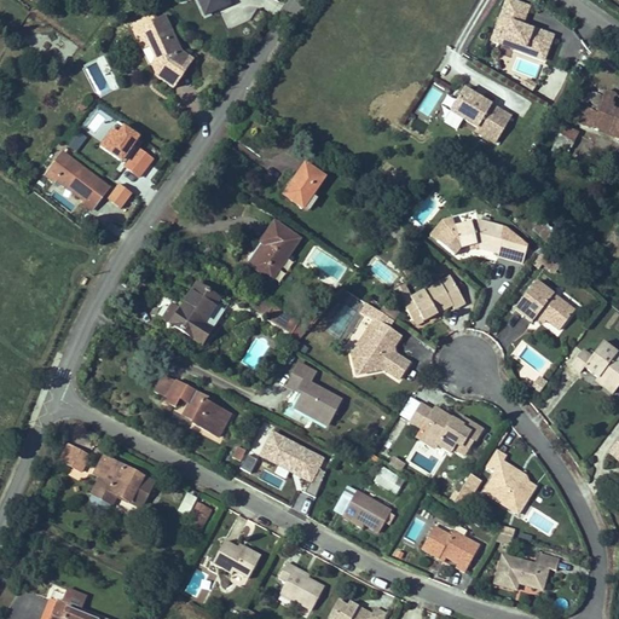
[(195,0),(201,15),(229,4),(227,0),(195,0)]
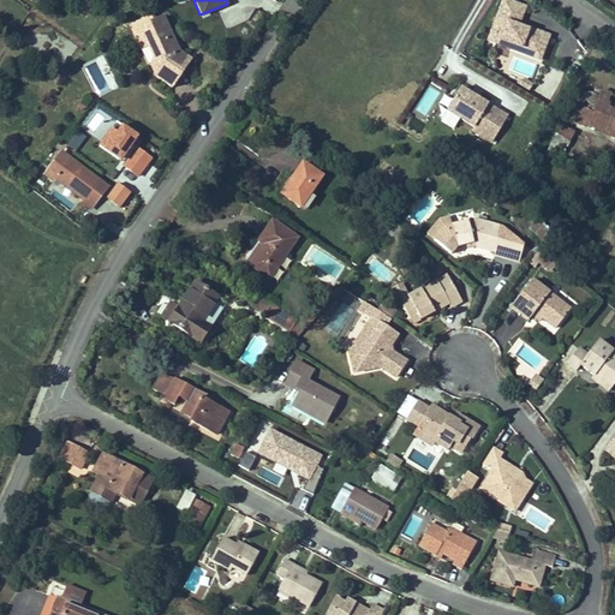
[(274,0),(263,0),(260,6),(272,13),(278,3),(274,0)]
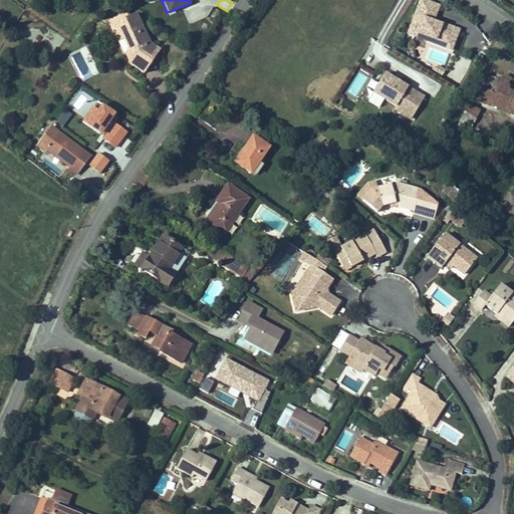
[(447,10),(451,0),(430,0),(422,23),(428,25),(429,22),(440,26),(439,30),(464,40),(472,20),(455,13),(454,15),(446,12),(447,10)]
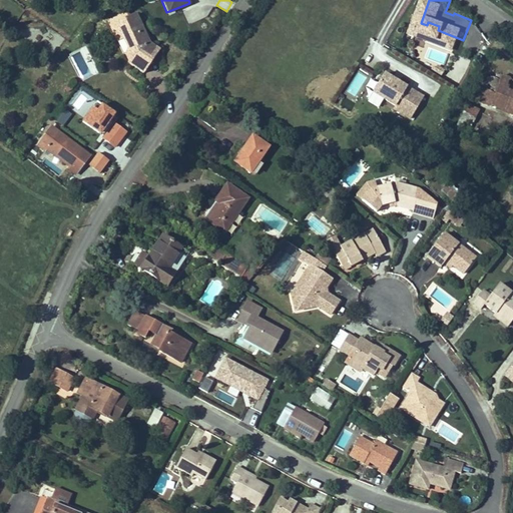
[(150,10),(126,20),(130,30),(136,28),(146,53),(142,58),(158,70),(172,47),(159,38),(155,27),(157,26),(150,10)]
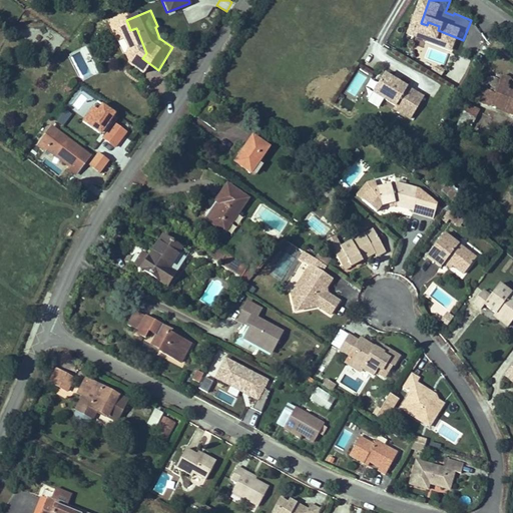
[(428,22),(427,25),(438,30),(439,26),(428,22)]
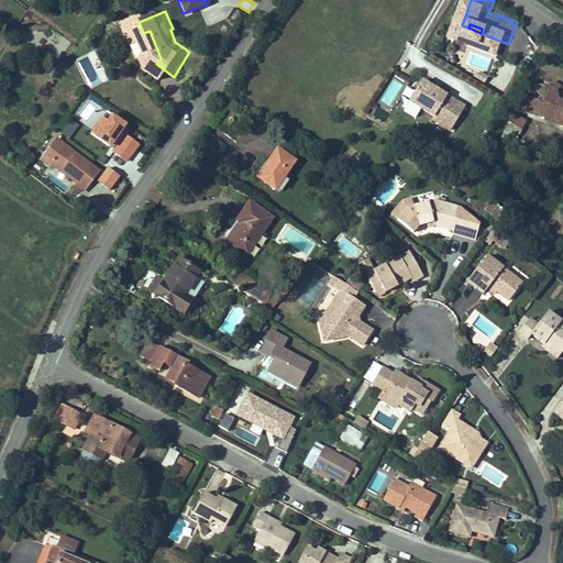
[(42,63),(47,54),(37,46),(31,55),(42,63)]
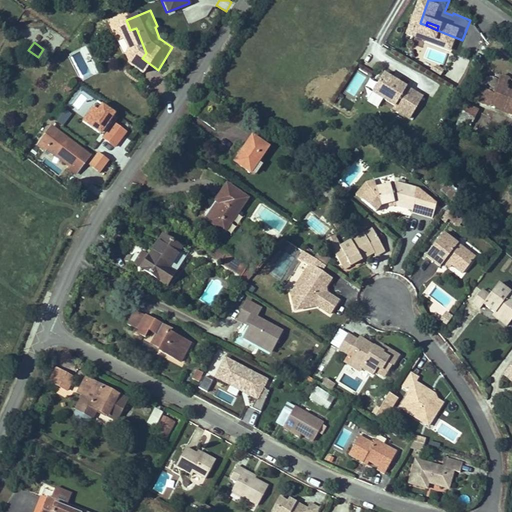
[(457,82),(469,61),(456,54),(444,75),(457,82)]
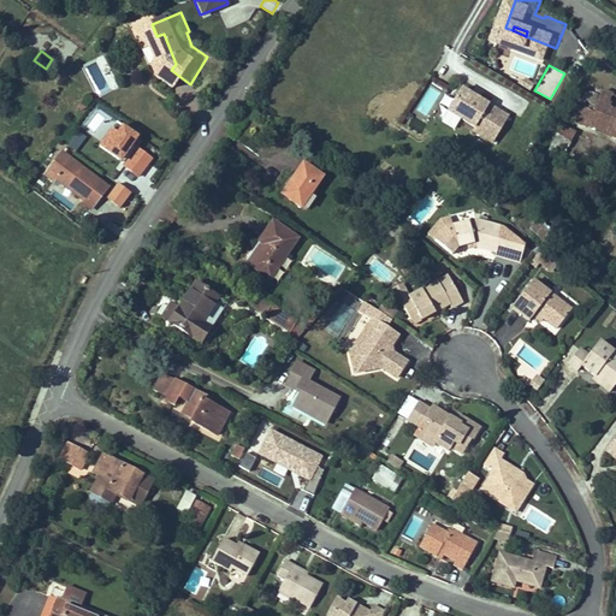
[(498,100),(503,93),(475,75),(462,96),(489,113),(487,117),(507,129),(517,112),(498,100)]
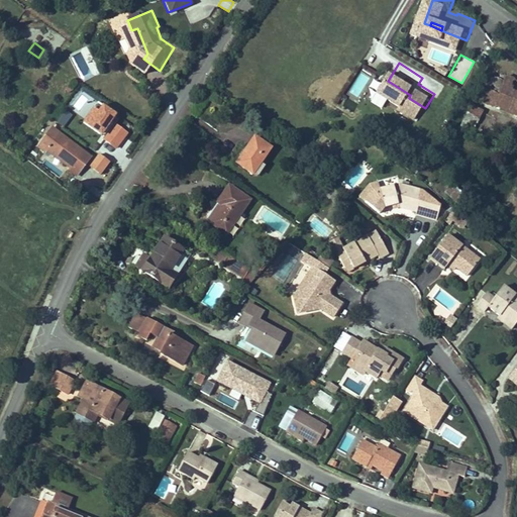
[(359,68),(346,92),(358,98),(372,75),(359,68)]
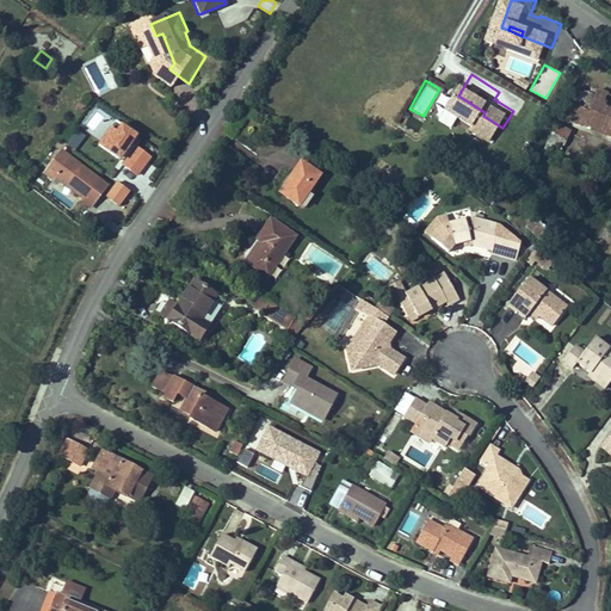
[(603,104),(609,88),(598,84),(592,99),(603,104)]
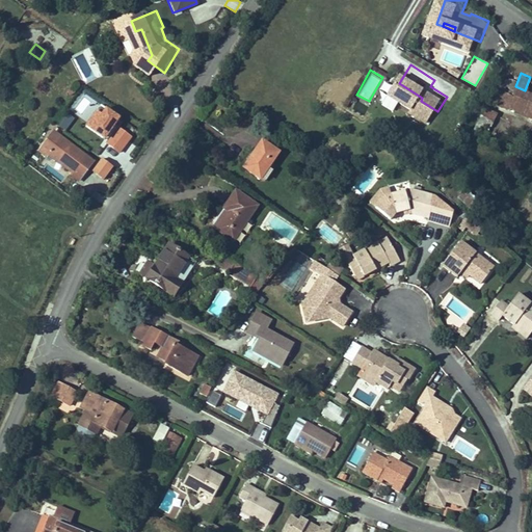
[(451,90),(434,80),(430,86),(447,97),(451,90)]
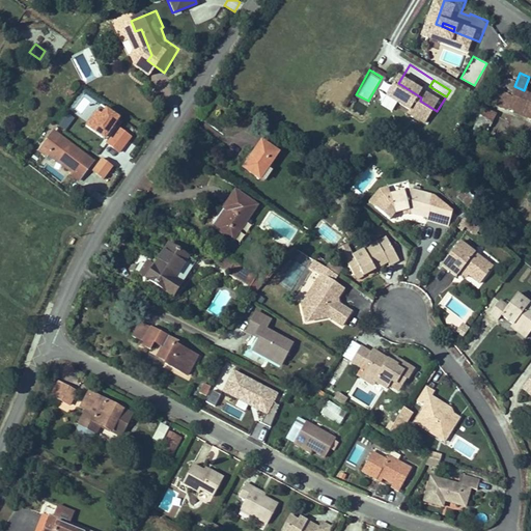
[(519,106),(524,90),(514,86),(508,102),(519,106)]
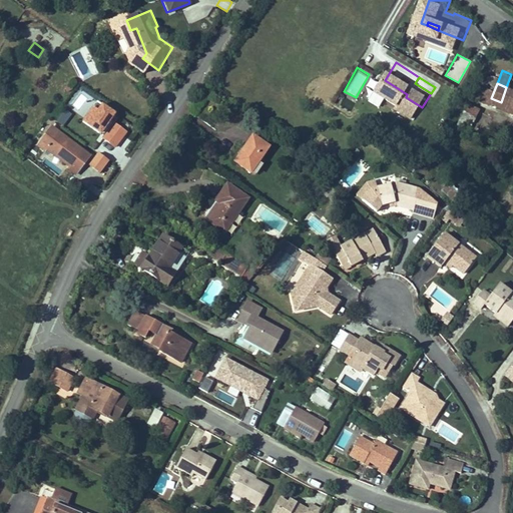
[(512,89),(506,87),(501,102),(512,107),(512,106),(512,89)]
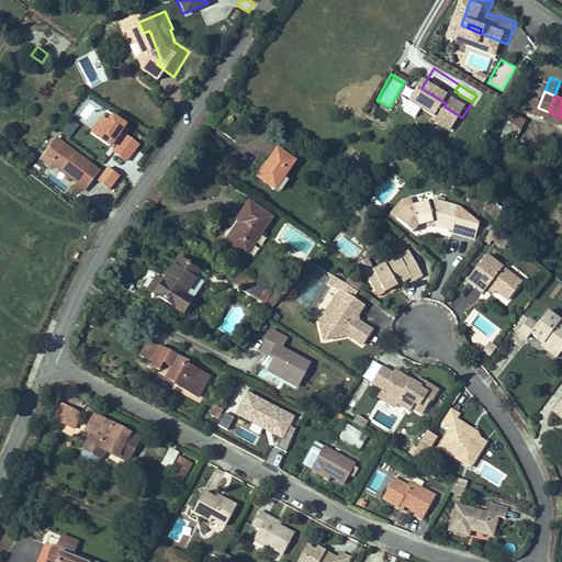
[(89,136),(112,147),(124,120),(101,109),(89,136)]
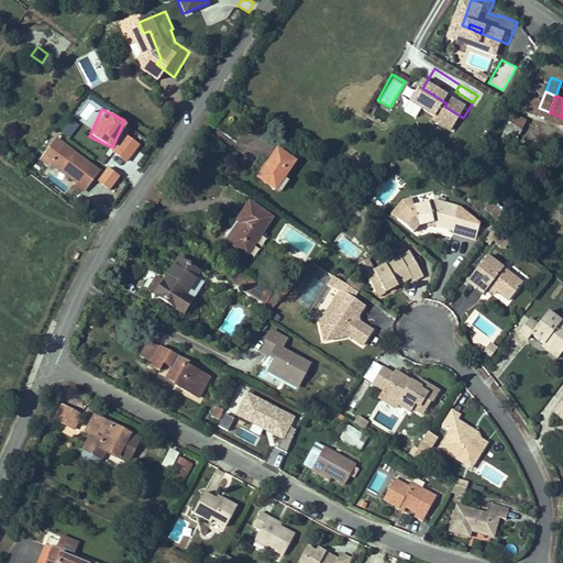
[(525,110),(516,127),(530,134),(539,118),(525,110)]
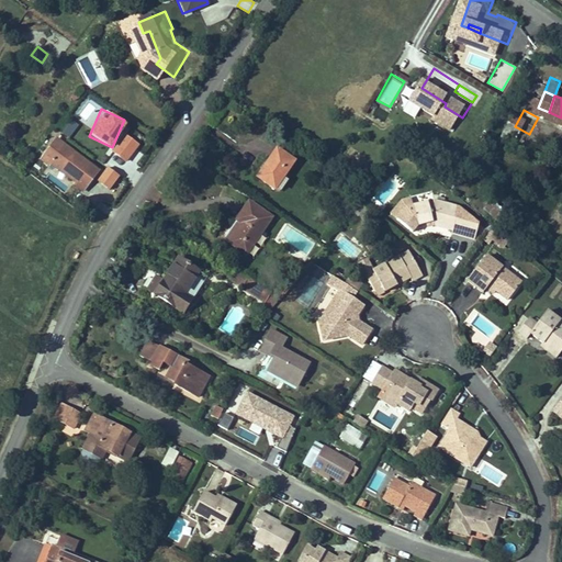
[(152,142),(138,131),(127,144),(141,155),(152,142)]
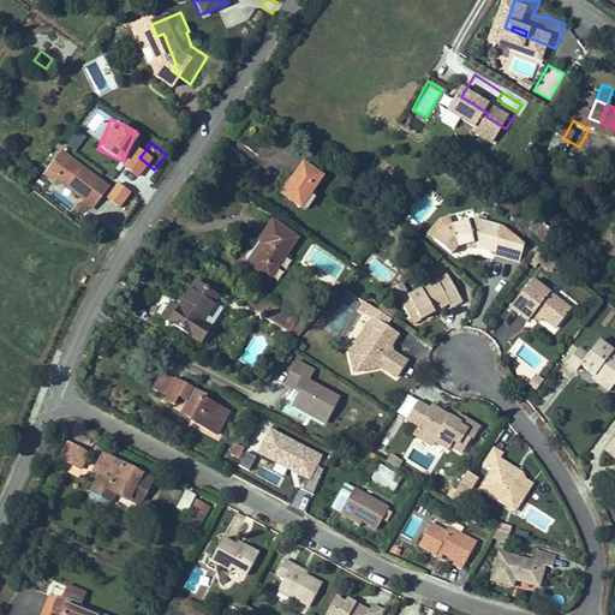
[(106,199),(121,181),(78,145),(59,168),(69,175),(71,171),(106,199)]
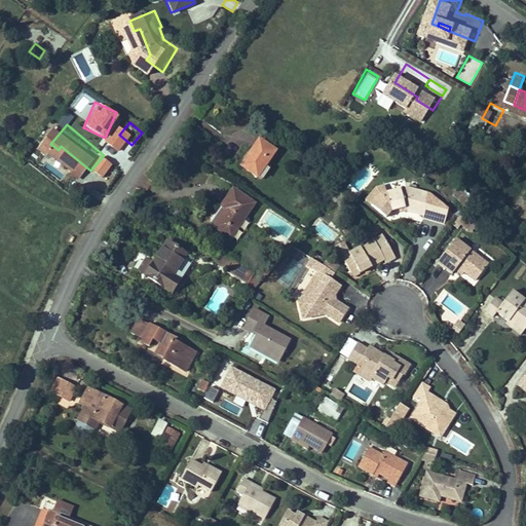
[(280,144),(261,134),(246,161),(264,173),(280,144)]
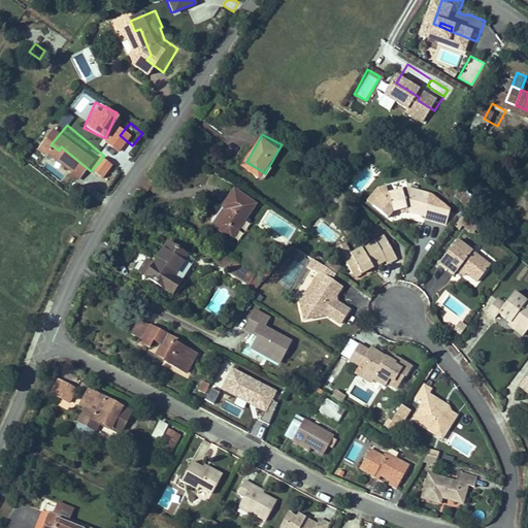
[(417,180),(395,185),(399,203),(416,200),(416,203),(432,208),(431,210),(447,215),(451,199),(437,195),(439,187),(417,180)]
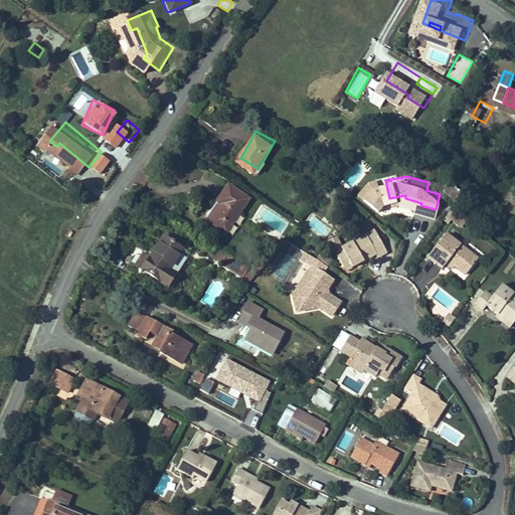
[(256,195),(233,182),(209,225),(232,237),(256,195)]
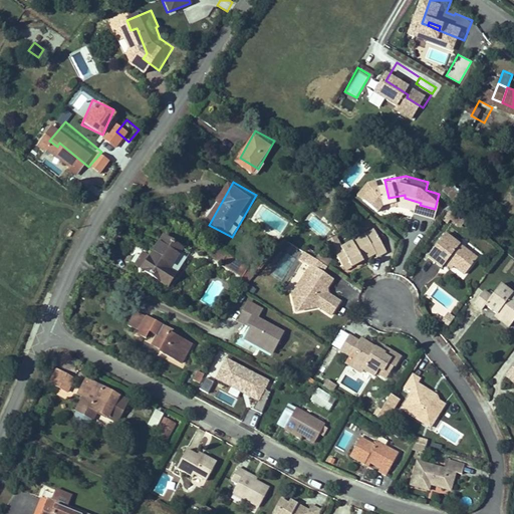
[(446,196),(439,194),(435,209),(442,211),(446,196)]
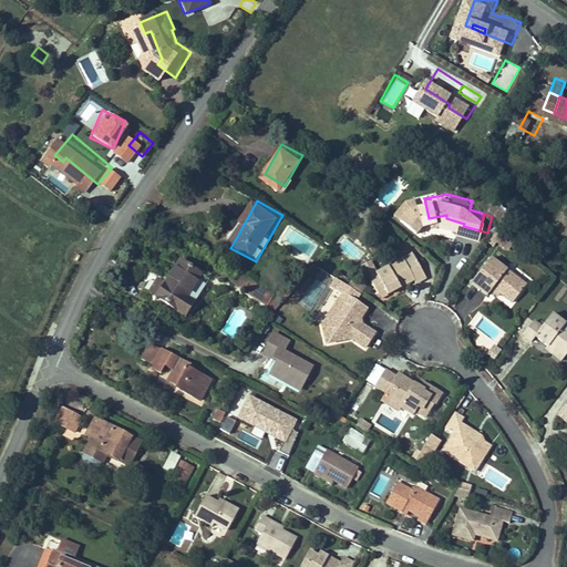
[(518,227),(509,220),(502,229),(511,237),(518,227)]
